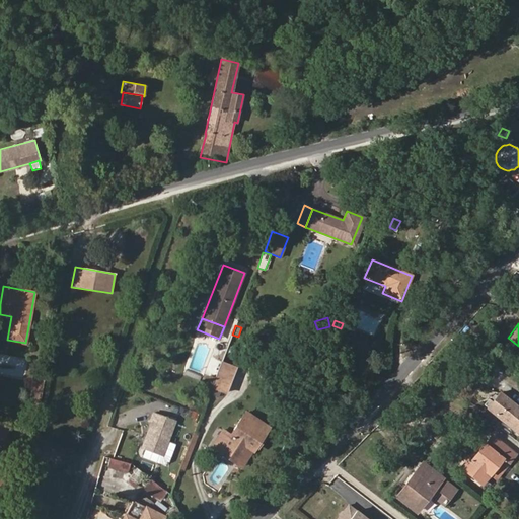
[(337,342),(341,328),(332,325),(327,339),(337,342)]
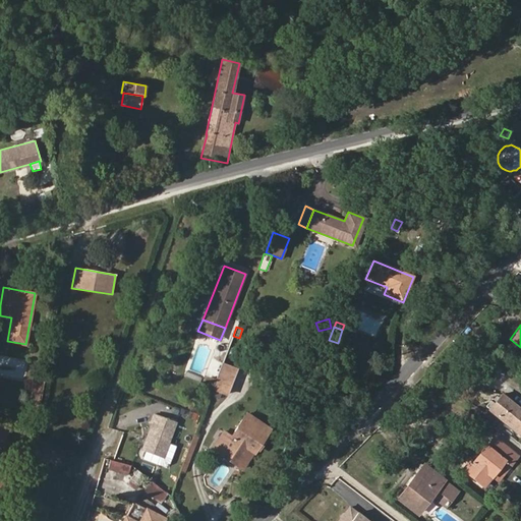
[(226,395),(236,368),(222,363),(213,389),(226,395)]
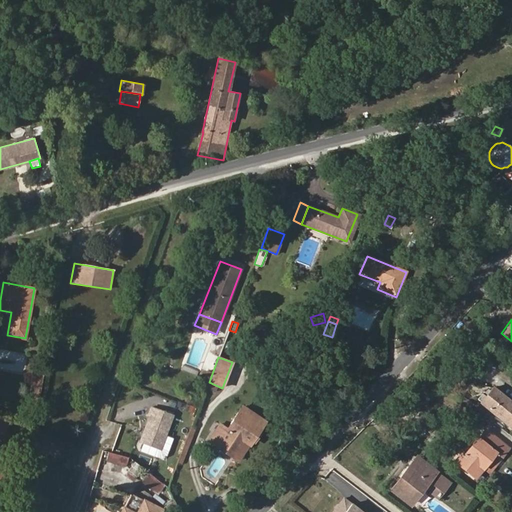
[(511,428),(511,402),(493,387),(480,402),(511,429),(511,428)]
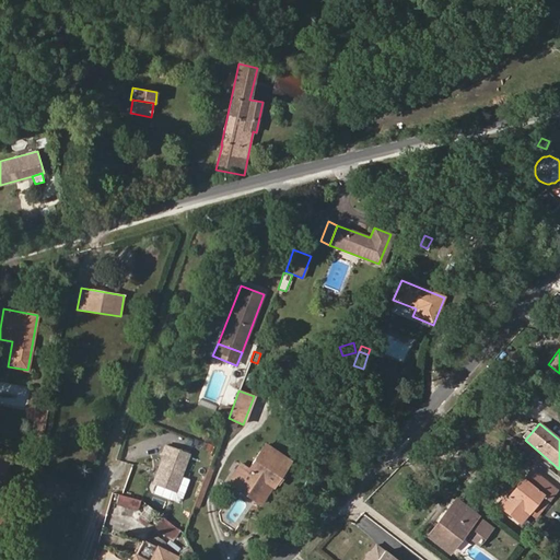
[(176,492),(190,453),(164,444),(161,455),(162,455),(152,482),(176,492)]
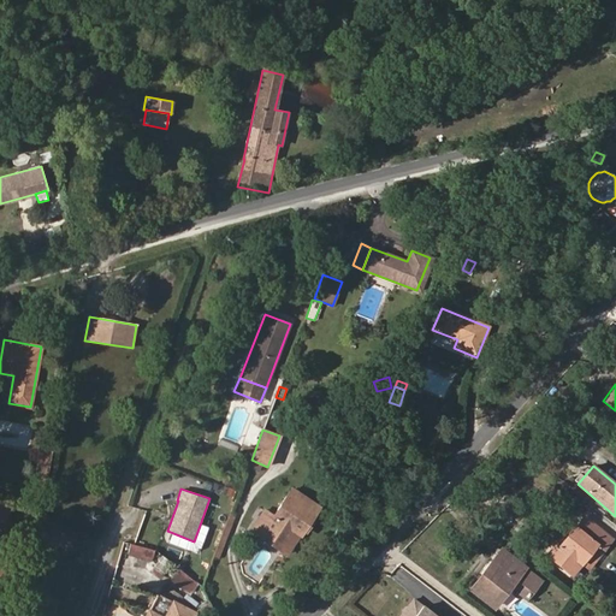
[(301,532),(318,507),(291,489),(273,516),(265,528),(286,543),(296,528),(301,532)]
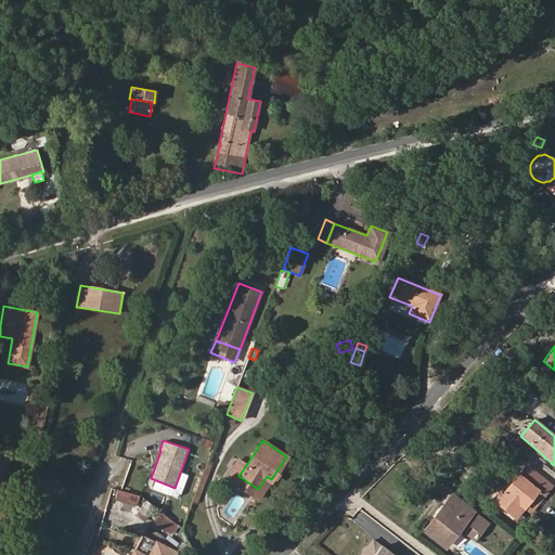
[(9,460),(10,457),(0,453),(0,469),(4,472),(9,460)]
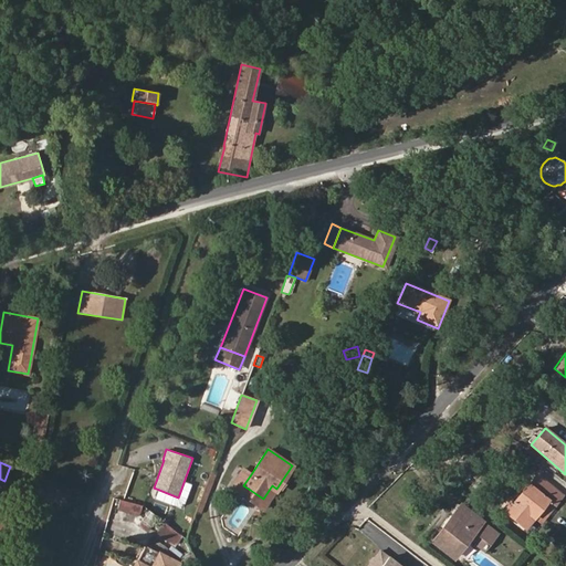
[(263,499),(243,485),(251,474),(243,469),(230,488),(263,510),(276,489),(272,485),(263,499)]
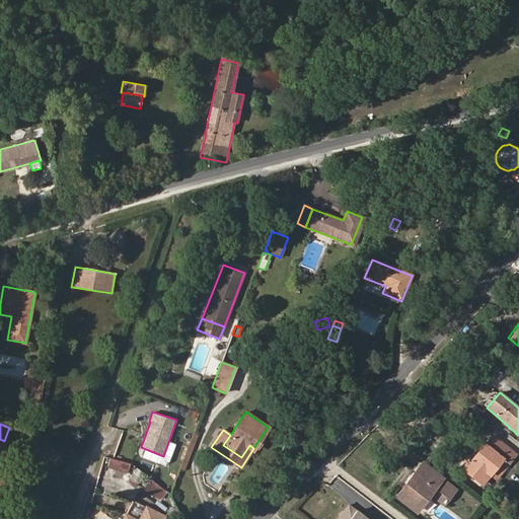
[(183,470),(198,433),(195,432),(180,469),(183,470)]
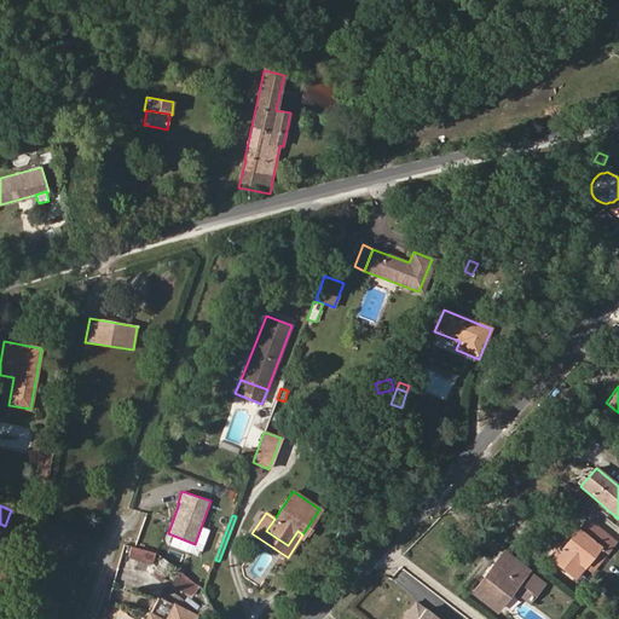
[(584,566),(599,548),(606,554),(614,542),(588,519),(578,530),(577,530),(562,549),(559,547),(549,557),(574,578),(584,566)]
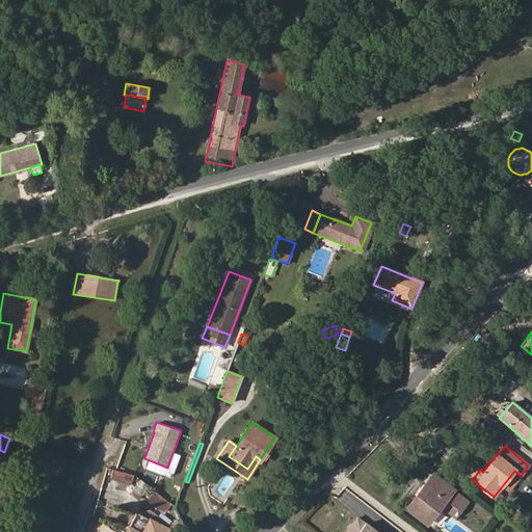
[(121,481),(123,472),(113,470),(111,479),(121,481)]
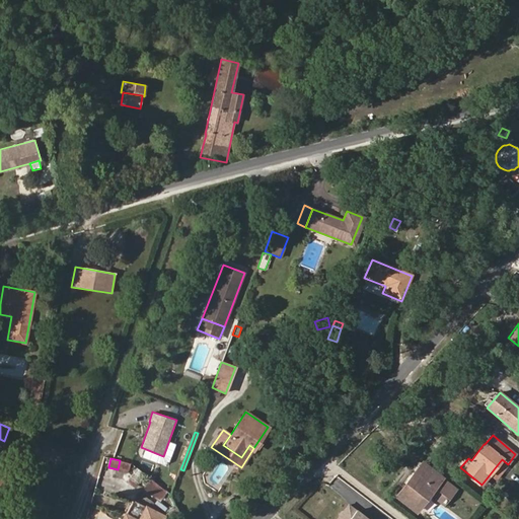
[(496,479),(508,464),(502,459),(490,474),(496,479)]
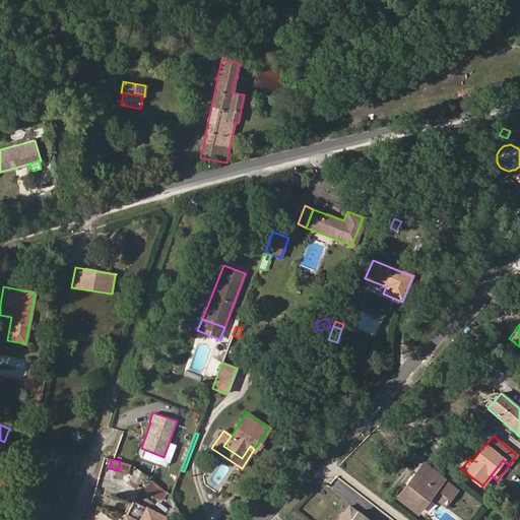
[(127,472),(129,464),(120,461),(118,470),(127,472)]
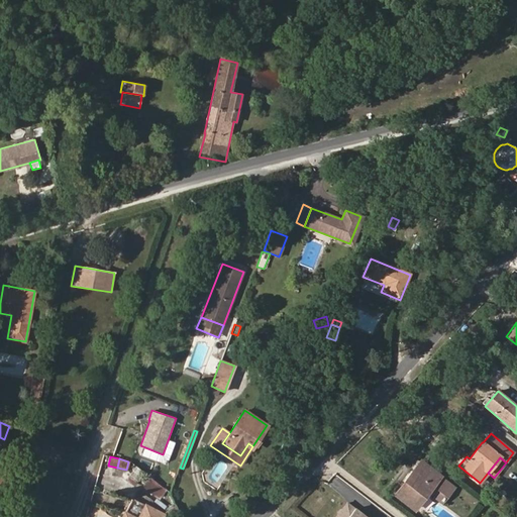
[(428,467),(420,460),(413,470),(420,476),(428,467)]
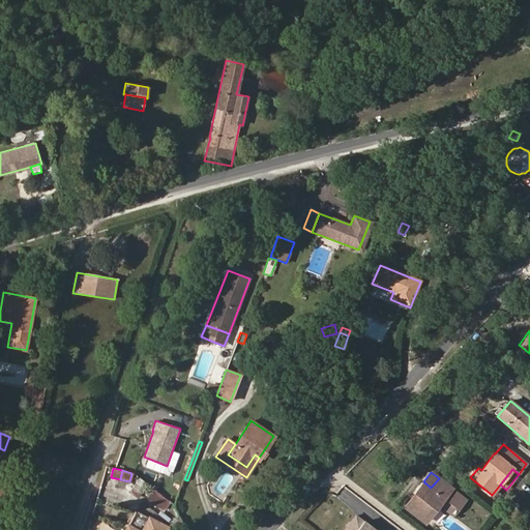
[(138,477),(131,490),(142,495),(148,481),(138,477)]
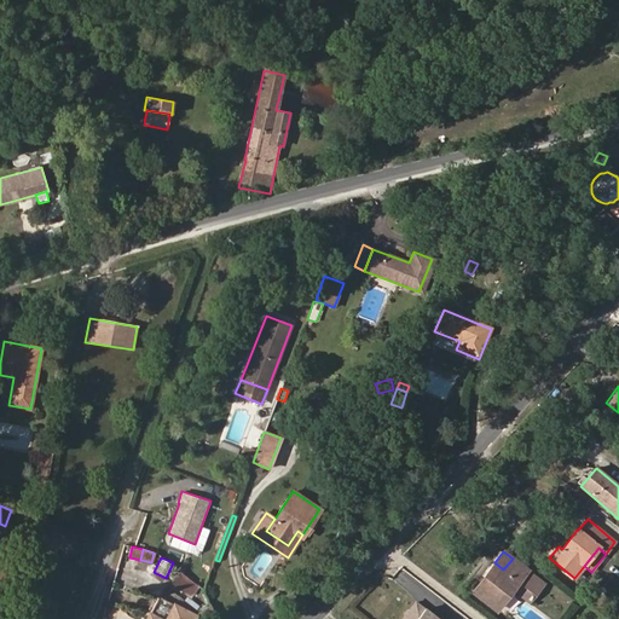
[(544,583),(513,559),(503,570),(495,562),(472,593),(496,611),(516,585),(525,593),(532,599),(544,583)]
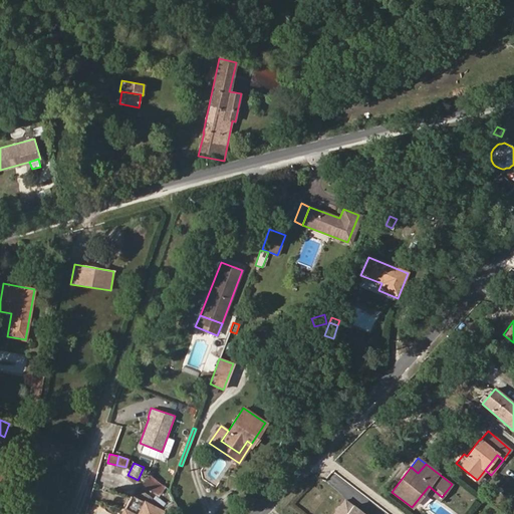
[(153,492),(160,483),(150,475),(143,484),(153,492)]
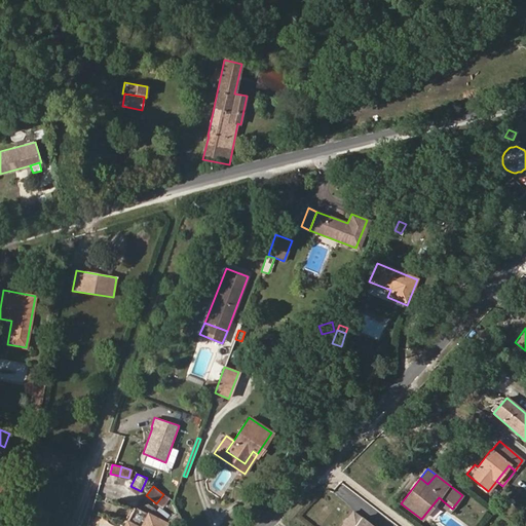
[(429,525),(446,503),(439,497),(421,519),(429,525)]
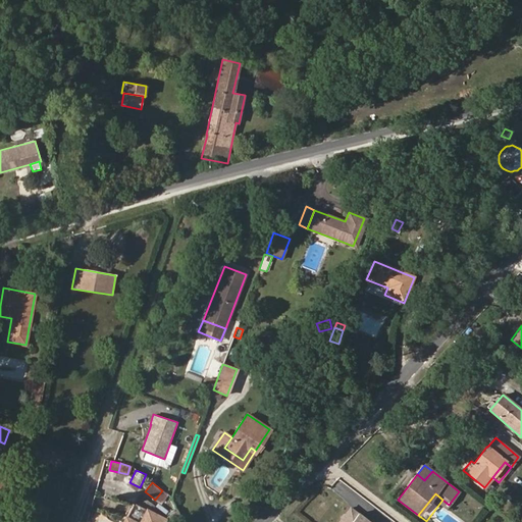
[(337,521),(371,521),(351,506),(337,521)]
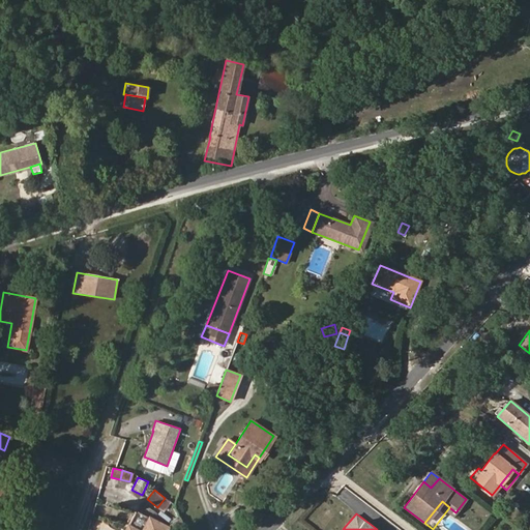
[(166,529),(167,528),(149,518),(142,529),(136,529),(128,526),(125,529),(166,529)]
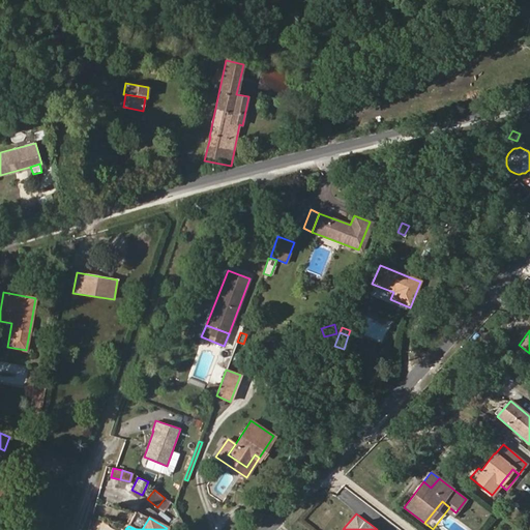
[(180,529),(183,529),(179,520),(172,524),(175,529),(180,529)]
